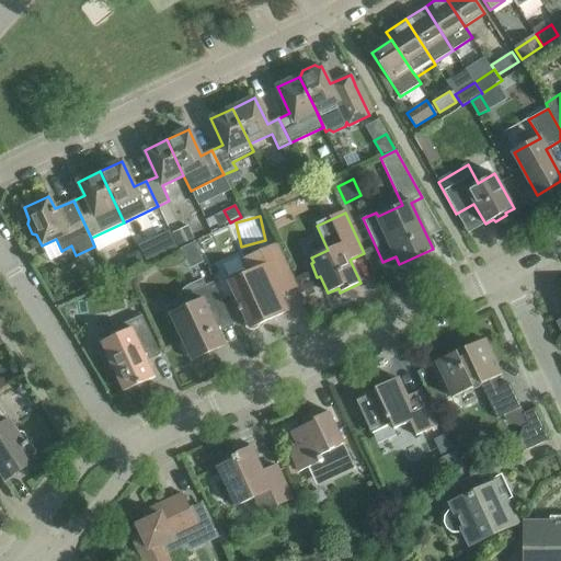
[(31,240),(29,243),(32,251),(42,245),(37,237),(31,240)]
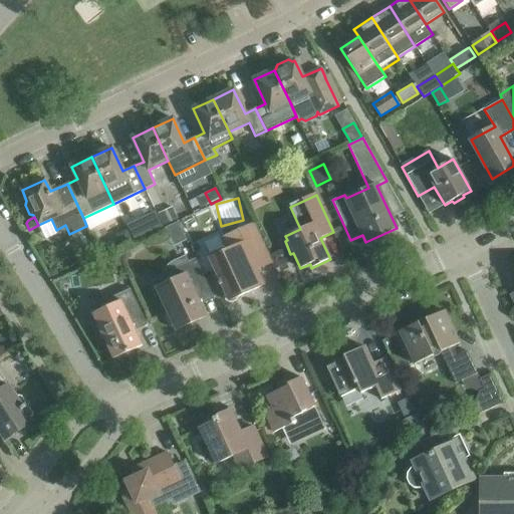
[(139,220),(126,226),(135,241),(146,236),(139,220)]
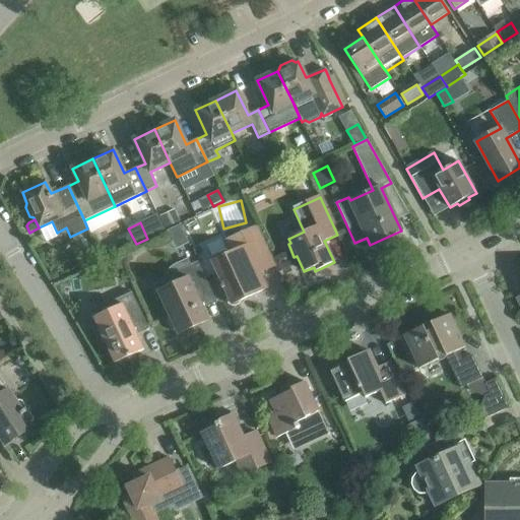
[(230,254),(211,262),(226,296),(226,301),(230,305),(234,307),(238,305),(241,301),(267,288),(260,273),(274,266),(256,226),(224,242),(230,254)]
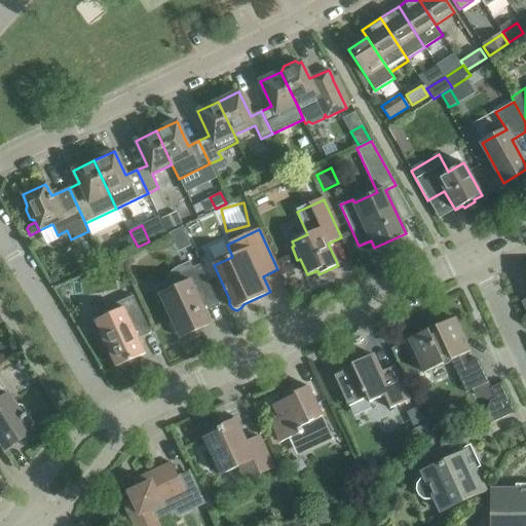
[(136,247),(129,235),(118,240),(123,253),(136,247)]
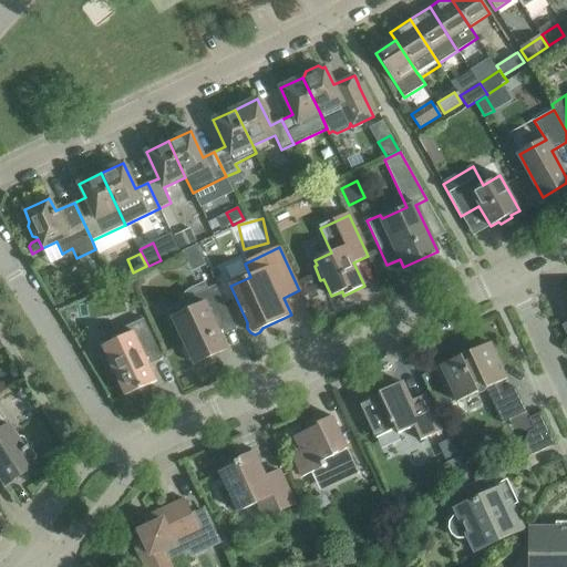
[(217,271),(210,275),(214,282),(220,279),(217,271)]
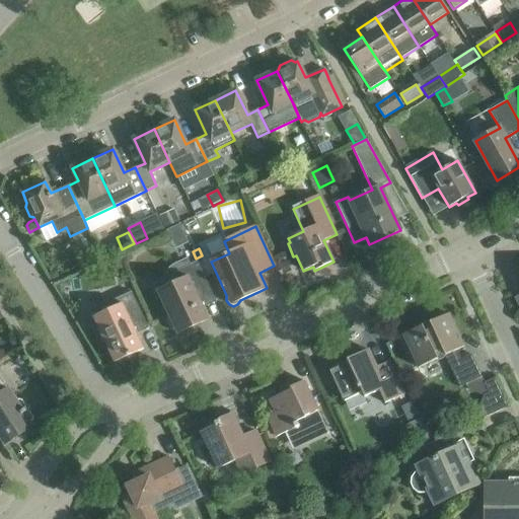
[(285,257),(275,262),(278,269),(288,265),(285,257)]
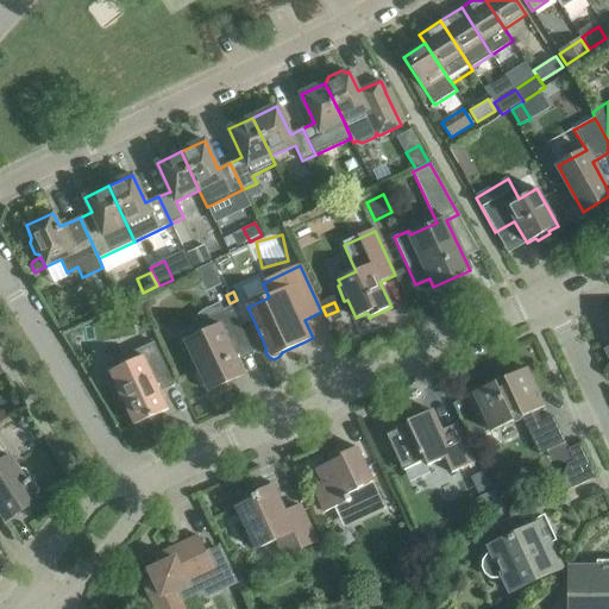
[(142,315),(139,303),(117,308),(119,320),(142,315)]
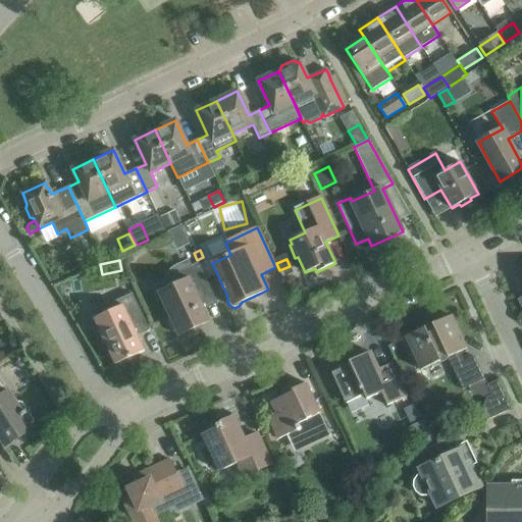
[(178,283),(158,294),(171,320),(169,321),(168,323),(173,332),(174,332),(176,331),(178,335),(209,321),(204,311),(196,293),(209,286),(198,262),(191,266),(174,273),(178,283)]
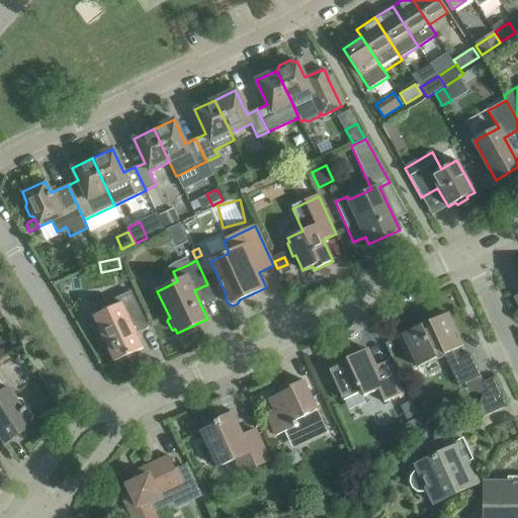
[(131,291),(90,310),(97,325),(94,329),(94,334),(96,338),(100,341),(104,341),(114,362),(143,349),(136,334),(148,328),(131,291)]
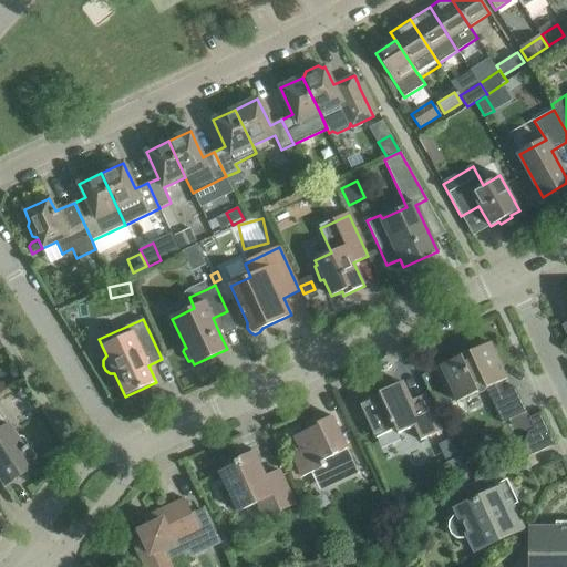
[(529,418),(515,388),(503,393),(498,383),(506,379),(490,343),(440,367),(444,374),(439,378),(445,393),(451,394),(453,394),(456,402),(486,389),(502,423),(508,420),(511,425),(529,434),(525,449),(528,456),(555,444),(540,413),(529,418)]
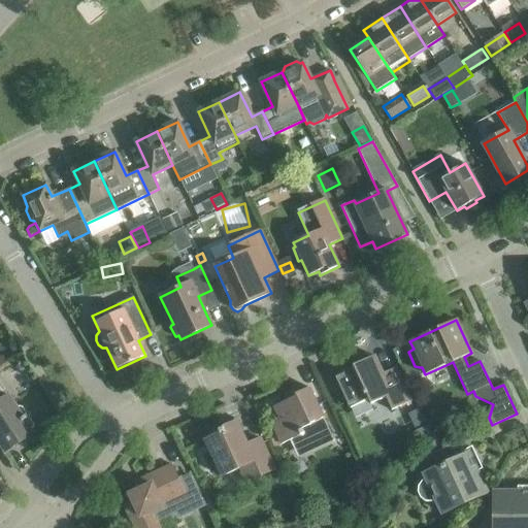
[(383,374),(374,357),(335,375),(350,408),(368,400),(370,404),(386,398),(391,410),(411,401),(396,368),(383,374)]
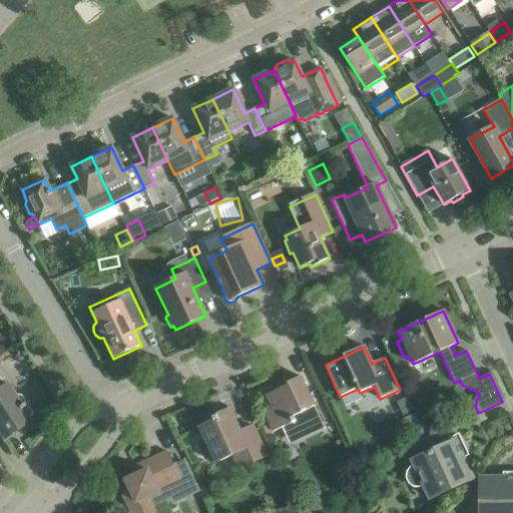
[(273,432),(282,428),(290,445),(325,428),(300,377),(286,384),(287,386),(266,396),(272,409),(265,413),(273,432)]
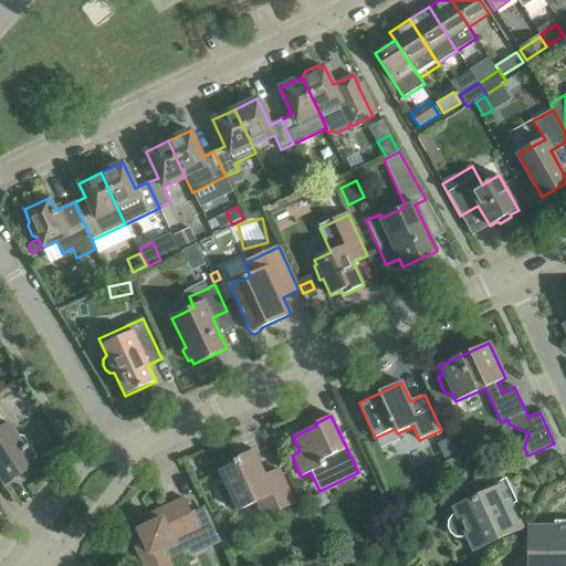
[(23,437),(20,437),(19,438),(9,423),(0,429),(0,478),(4,485),(37,465),(33,460),(35,459),(35,456),(32,450),(29,449),(27,447),(28,443),(23,437)]
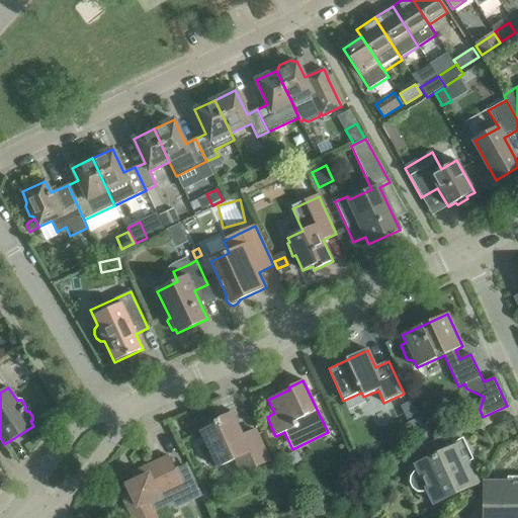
[(214,426),(200,432),(217,467),(235,459),(242,473),(269,460),(255,430),(243,436),(232,414),(213,422),(214,426)]
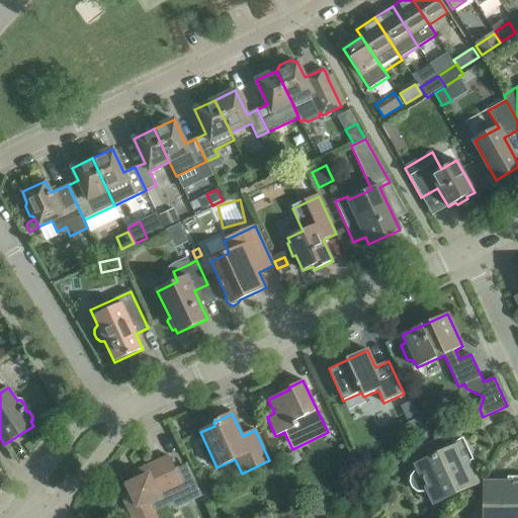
[(410,434),(415,446),(429,440),(424,428),(410,434)]
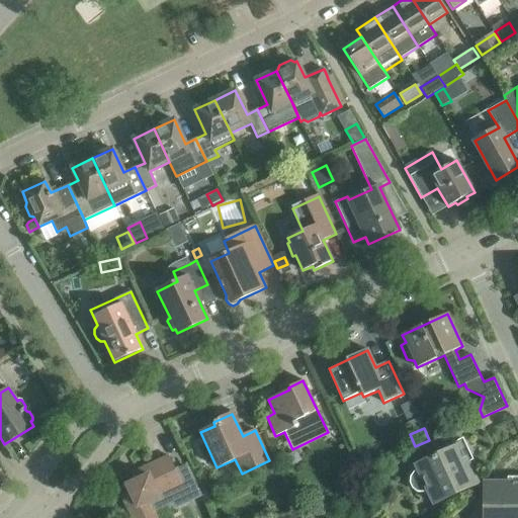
[(442,436),(410,451),(419,470),(414,472),(411,478),(410,484),(413,489),(417,492),(423,492),(428,490),(434,504),(477,484),(466,462),(471,460),(462,439),(447,446),(442,436)]
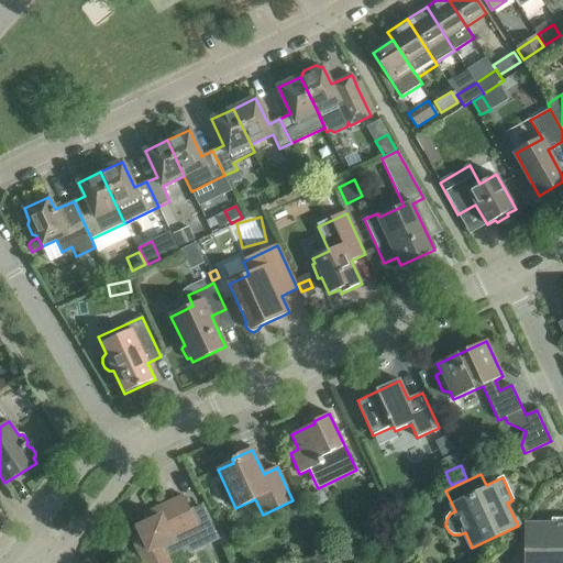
[(142,538),(133,541),(139,552),(143,562),(170,562),(168,556),(166,553),(184,545),(185,545),(185,544),(186,544),(187,544),(188,545),(189,545),(190,545),(191,545),(192,545),(194,545),(194,544),(202,541),(203,541),(205,541),(206,542),(207,542),(208,542),(209,542),(210,542),(213,541),(213,540),(214,540),(214,539),(216,539),(216,538),(216,537),(216,536),(216,534),(216,533),(203,508),(202,509),(202,510),(192,515),(190,510),(184,496),(148,512),(142,515),(145,525),(138,528),(142,538)]
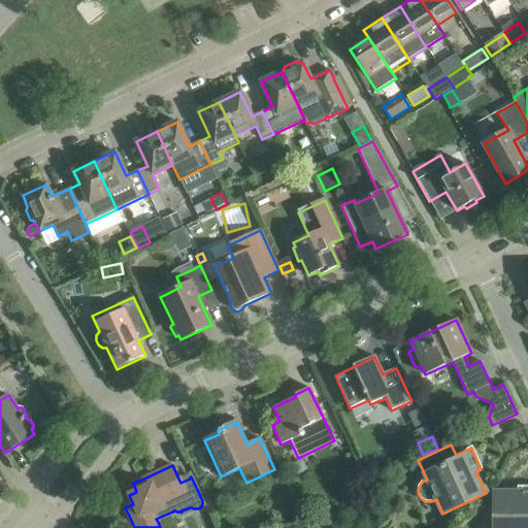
[(282,471),(272,475),(277,489),(287,485),(282,471)]
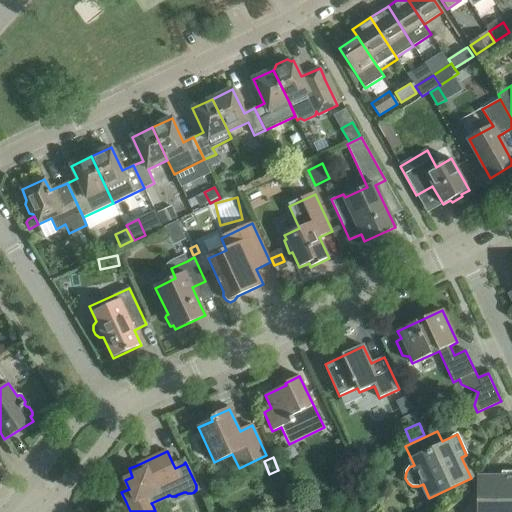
[(478,479),(478,511),(511,511),(511,472),(501,473),(501,479),(478,479)]
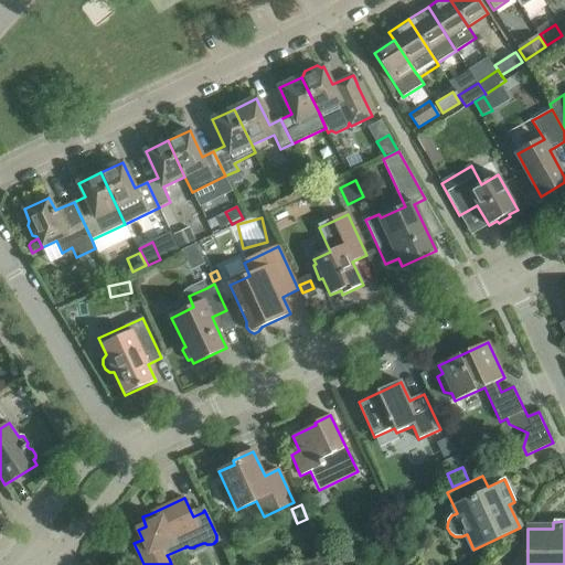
[(387,550),(402,543),(396,532),(382,539),(387,550)]
